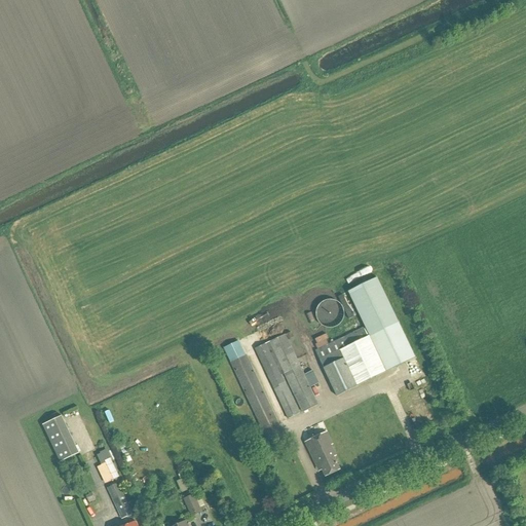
[(349,292),(366,328),(387,376),(416,363),(377,279),(349,292)]
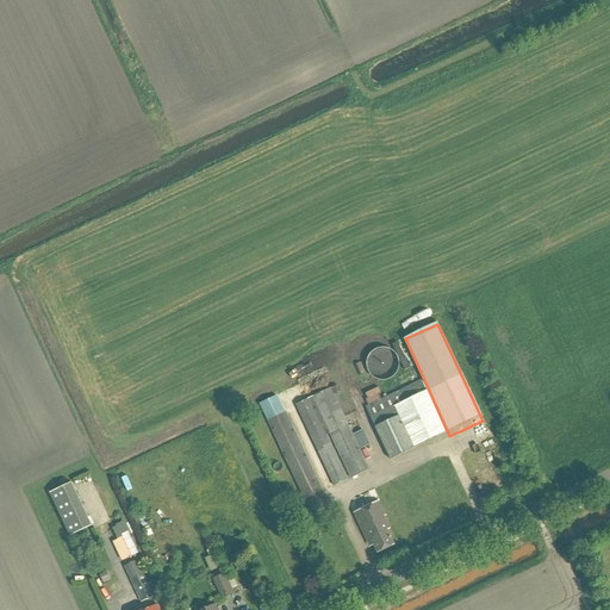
[(368,406),(366,408),(391,462),(449,436),(424,380),(422,381),(418,375),(393,387),(396,393),(381,400),(379,396),(366,402),(368,406)]
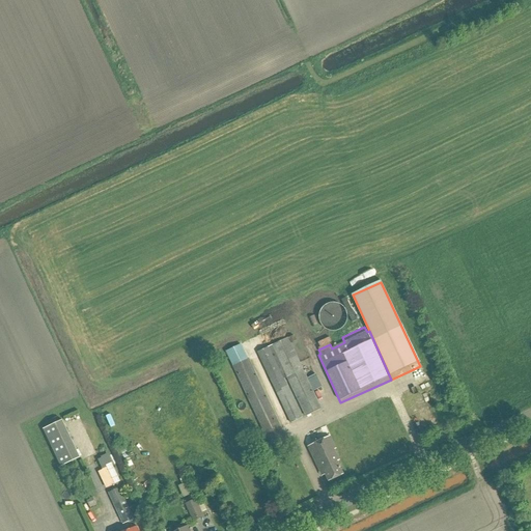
[(287,338),(258,353),(291,423),(302,418),(300,414),(283,380),(284,380),(286,378),(287,378),(306,416),(322,409),(319,406),(307,379),(290,344),(288,338),(287,338)]
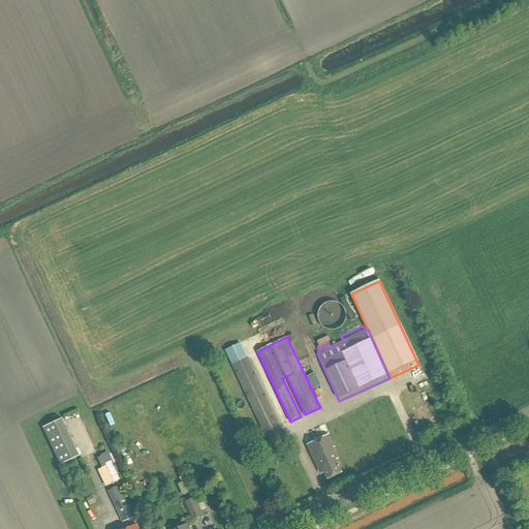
[(225,350),(252,406),(265,434),(280,427),(248,358),(247,359),(240,343),(225,350)]
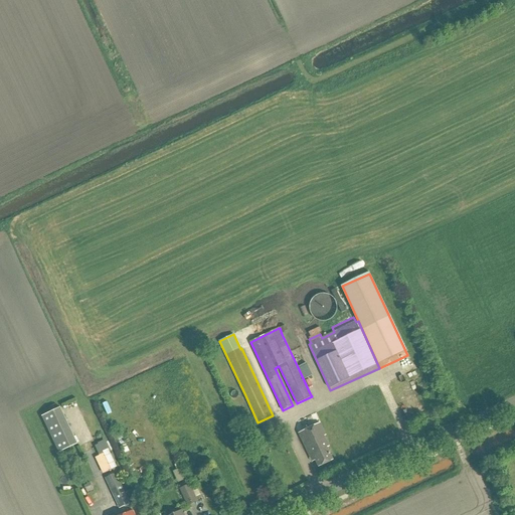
[(60,406),(41,415),(59,453),(77,444),(60,406)]
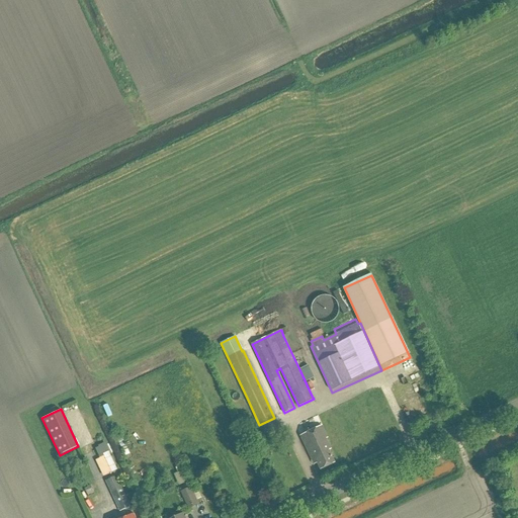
[(328,438),(322,426),(300,436),(312,459),(315,457),(321,469),(336,462),(329,450),(331,449),(326,439),(328,438)]
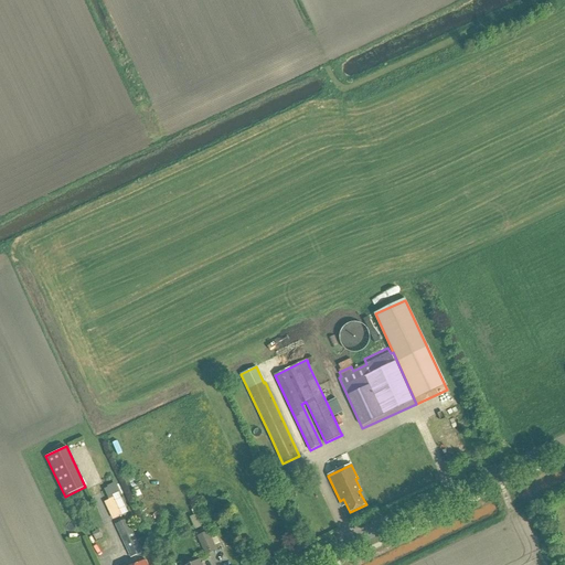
[(119,493),(113,496),(123,516),(128,513),(119,493)]
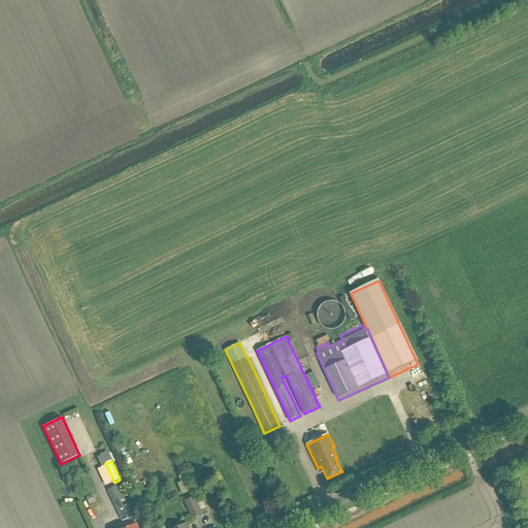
[(186,493),(196,489),(190,472),(179,475),(186,493)]
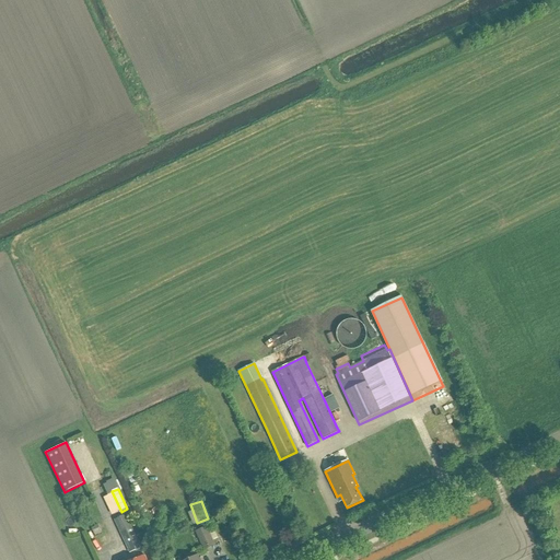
[(115,518),(131,552),(143,547),(127,513),(115,518)]
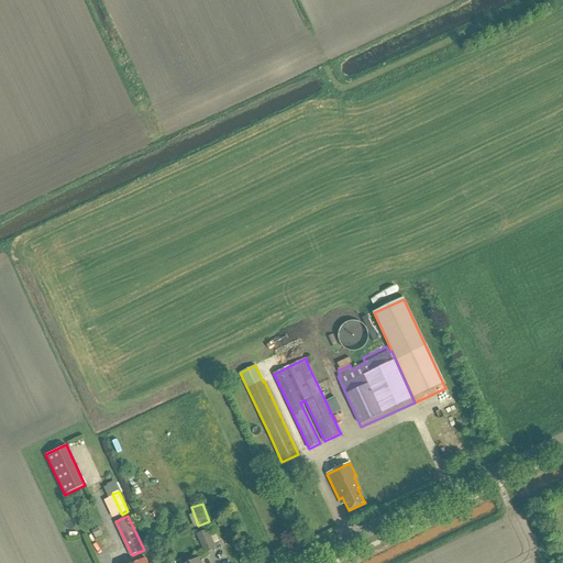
[(197,533),(206,553),(217,548),(208,528),(197,533)]
